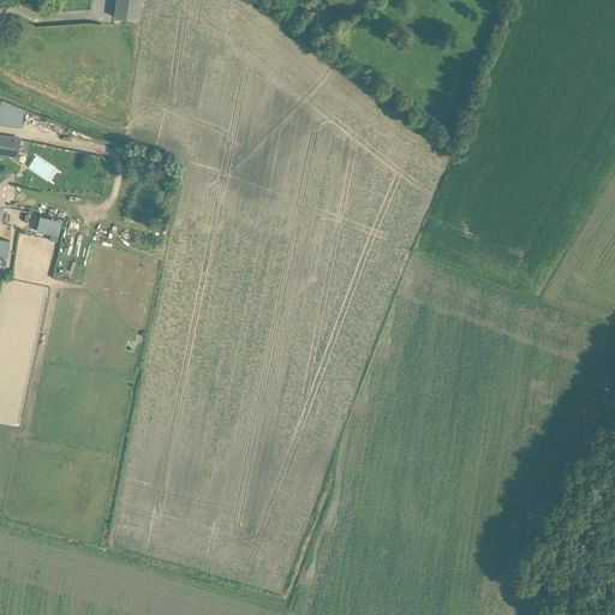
[(138,21),(141,0),(117,0),(114,17),(138,21)]
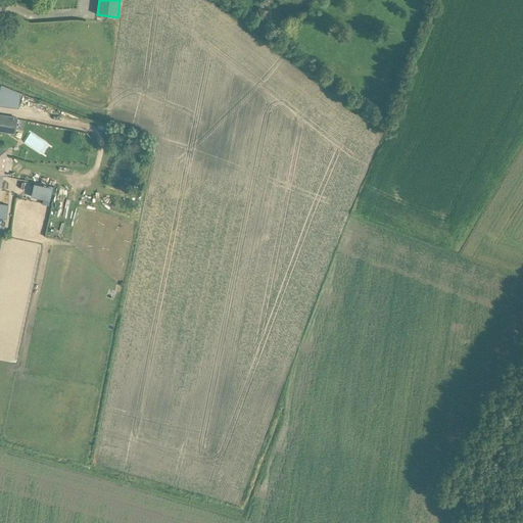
[(1,84),(0,88),(0,105),(18,107),(21,93),(1,84)]
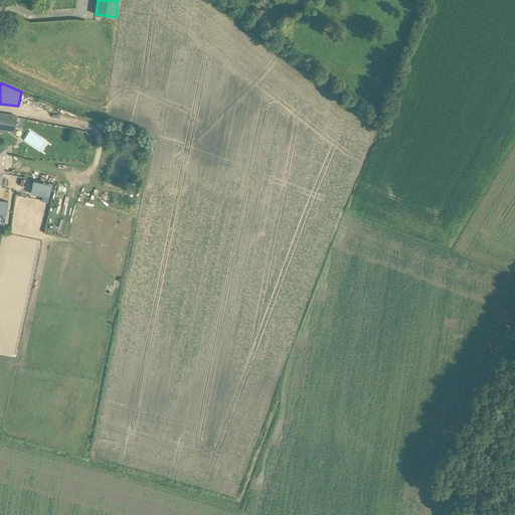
[(17,116),(6,114),(0,113),(0,128),(4,129),(15,131),(15,128),(17,118),(17,116)]
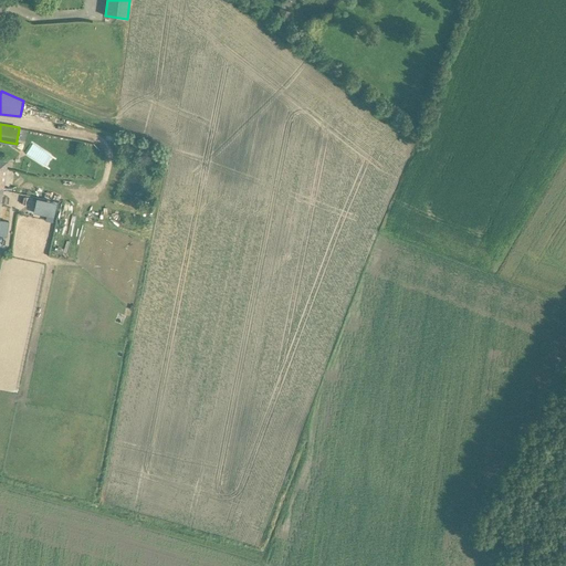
[(34,155),(39,148),(33,145),(29,152),(34,155)]
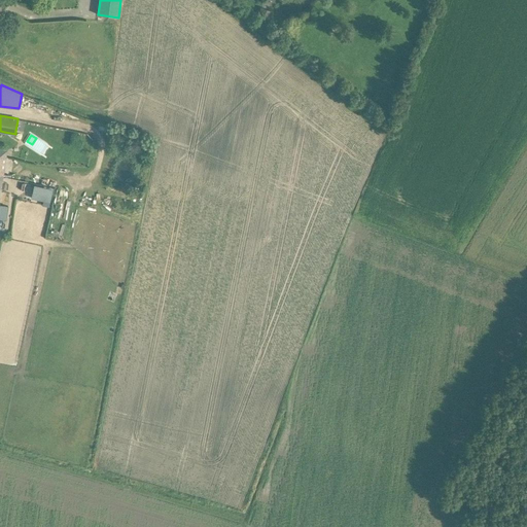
[(35,185),(34,199),(54,201),(55,187),(35,185)]
